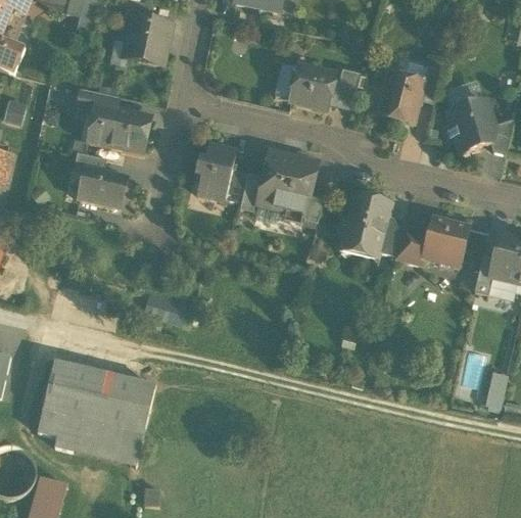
[(0,0),(0,68),(15,75),(27,49),(1,38),(0,38),(0,31),(3,33),(13,8),(26,13),(31,0),(14,0),(0,0)]
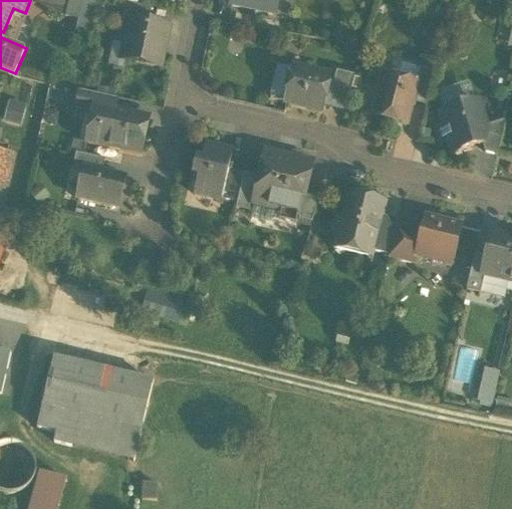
[(54,10),(67,14),(70,0),(39,0),(54,10)]
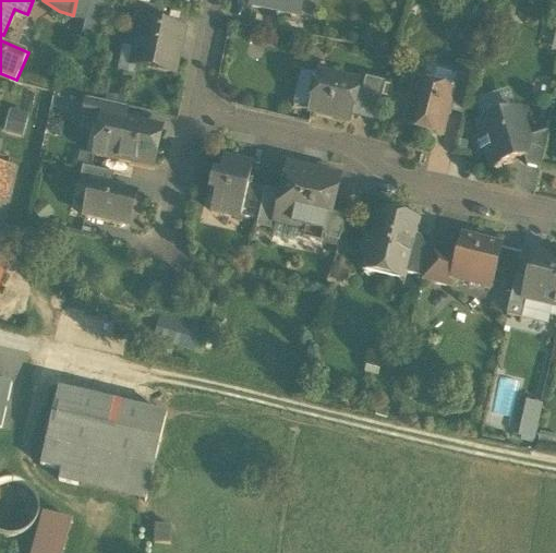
[(84,32),(100,35),(109,0),(76,0),(73,15),(87,19),(84,32)]
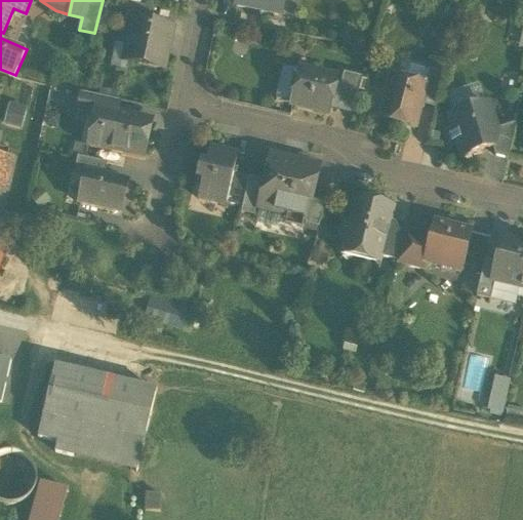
[(134,17),(151,22),(155,5),(141,2),(130,0),(126,17),(134,20),(134,17)]
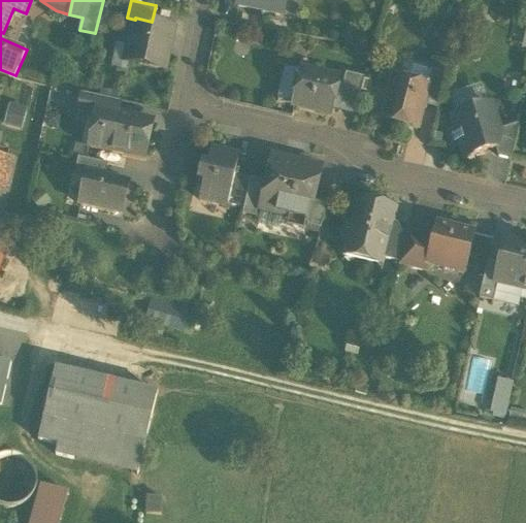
[(239,0),(239,3),(284,12),(286,0),(239,0)]
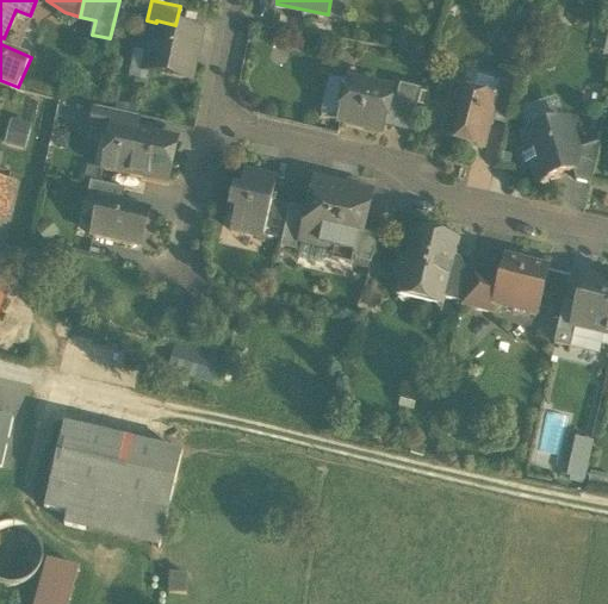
[(150,69),(191,78),(202,30),(175,25),(156,20),(156,23),(150,49),(147,68),(150,69)]
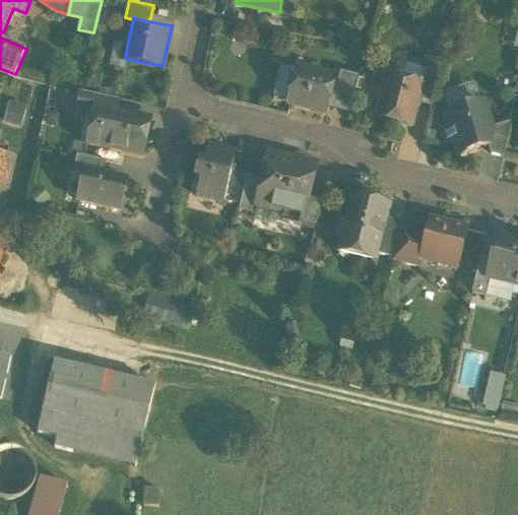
[(125,58),(128,42),(115,40),(111,64),(126,67),(128,59),(125,58)]
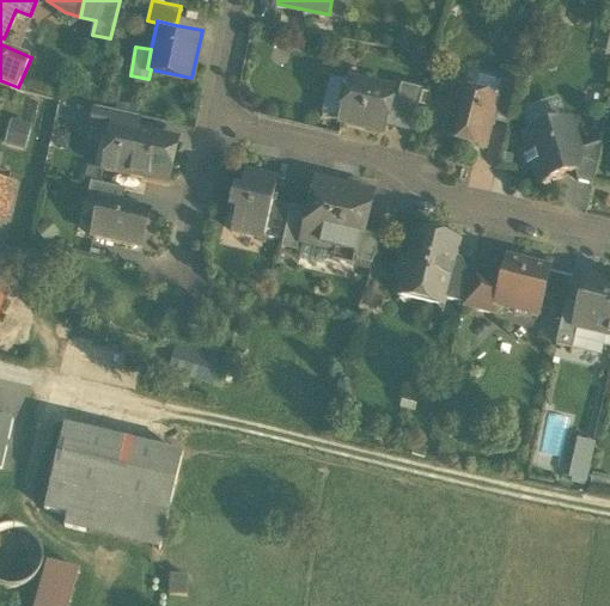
[(480,74),(475,92),(496,98),(500,79),(480,74)]
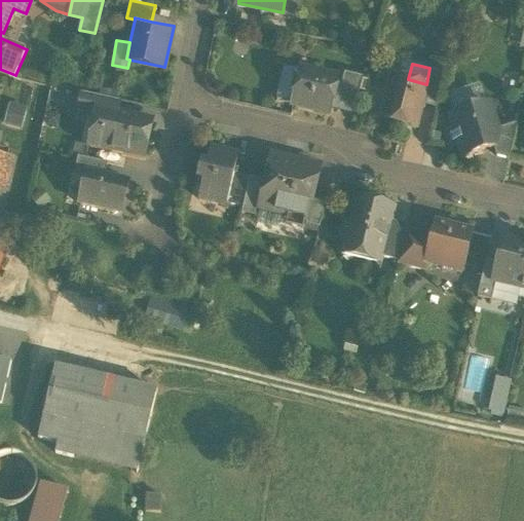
[(278,98),(295,102),(302,69),(286,65),(278,98)]
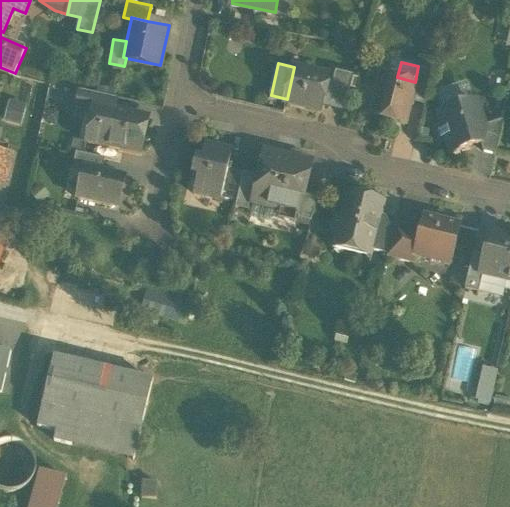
[(411,100),(425,103),(434,70),(418,66),(415,82),(416,82),(411,100)]
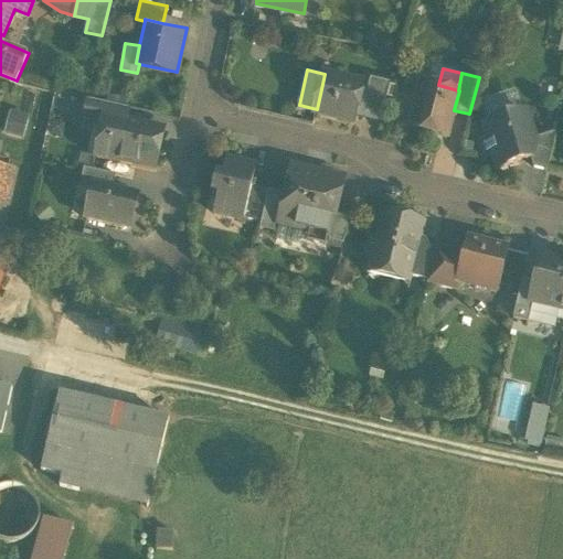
[(362,83),(325,74),(317,109),(353,118),(356,111),(361,86),(362,83)]
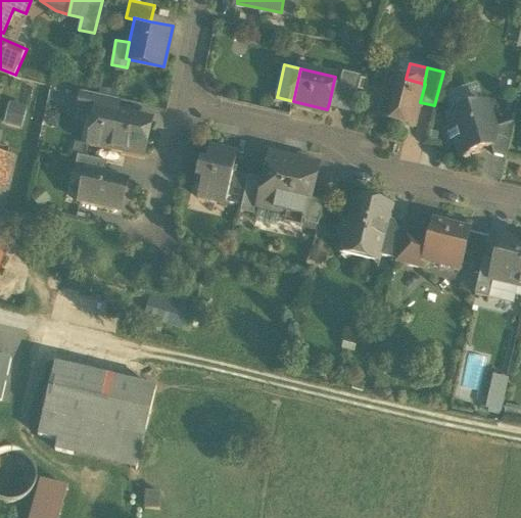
[(329,103),(352,108),(362,75),(343,71),(341,82),(334,80),(329,103)]
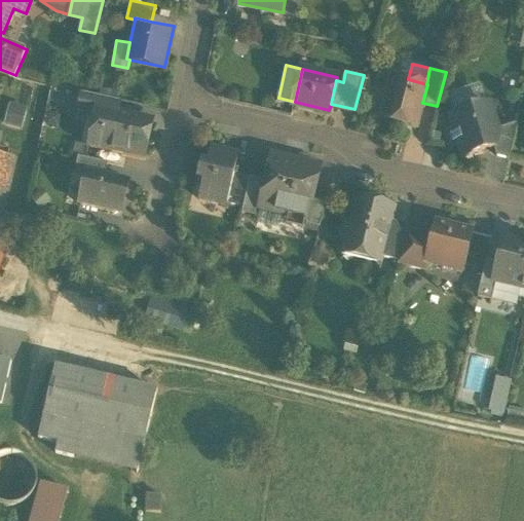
[(383,117),(417,126),(422,103),(427,84),(426,84),(408,79),(394,76),(383,117)]
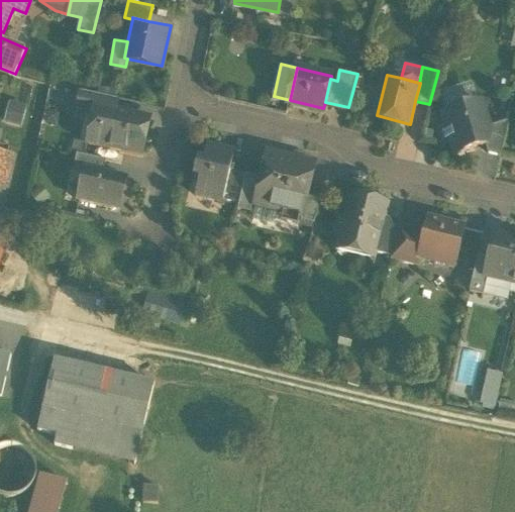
[(440,90),(447,111),(480,102),(473,80),(440,90)]
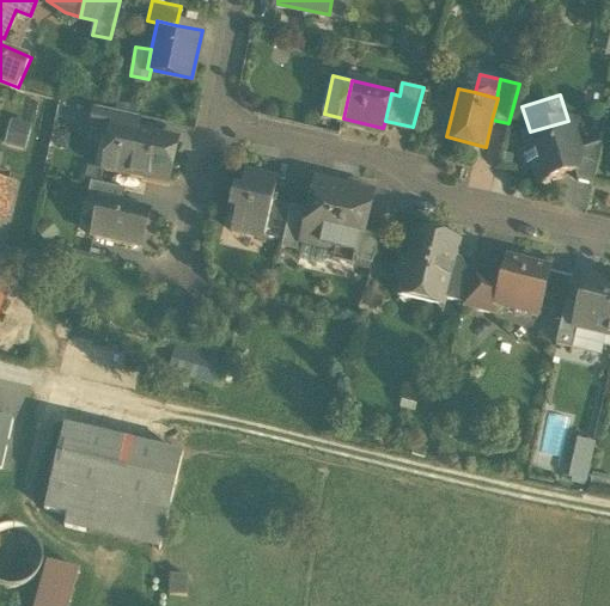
[(92,128),(119,134),(121,126),(138,129),(140,115),(97,105),(92,128)]
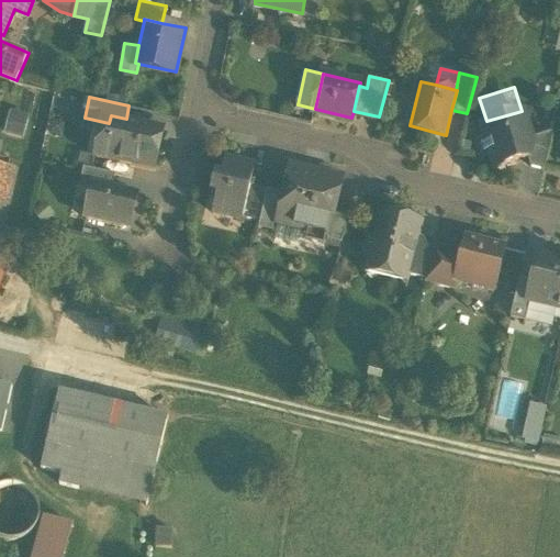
[(6,130),(25,134),(31,111),(11,107),(6,130)]
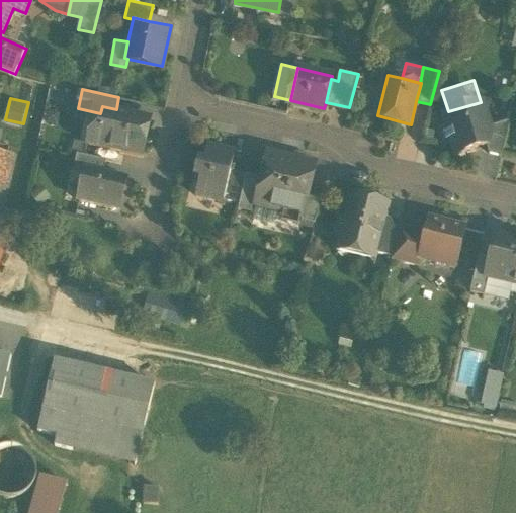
[(453,141),(456,153),(488,144),(489,143),(492,130),(491,125),(484,101),(481,102),(448,111),(444,112),(448,126),(441,129),(445,143),(453,141)]
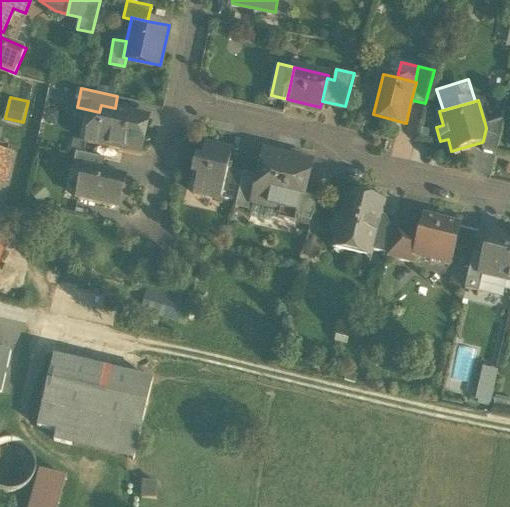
[(93,141),(142,152),(149,115),(115,108),(101,105),(99,112),(93,141)]
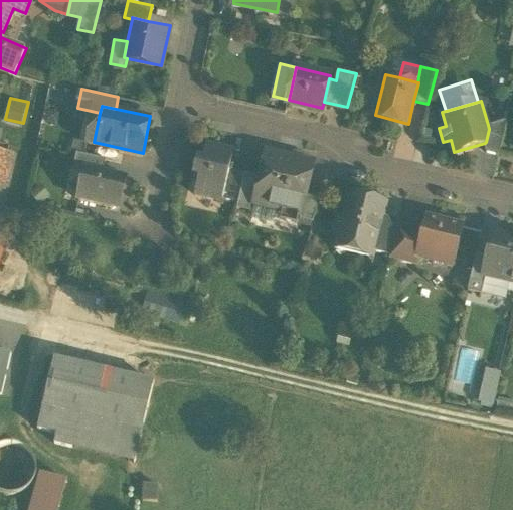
[(487,150),(500,153),(508,119),(488,125),(489,129),(486,142),(485,143),(487,150)]
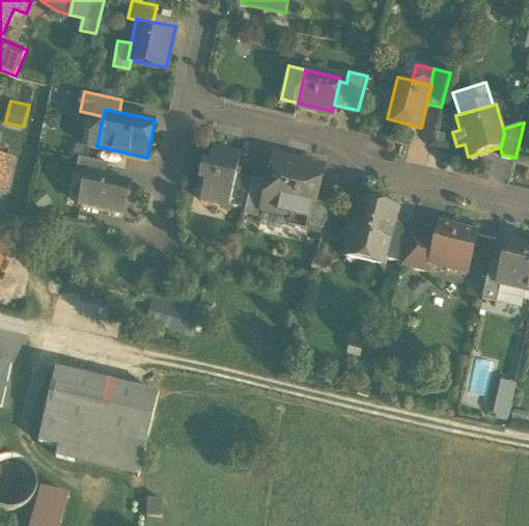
[(202,198),(229,204),(230,203),(238,172),(241,155),(214,148),(210,166),(203,164),(200,180),(206,182),(202,198)]
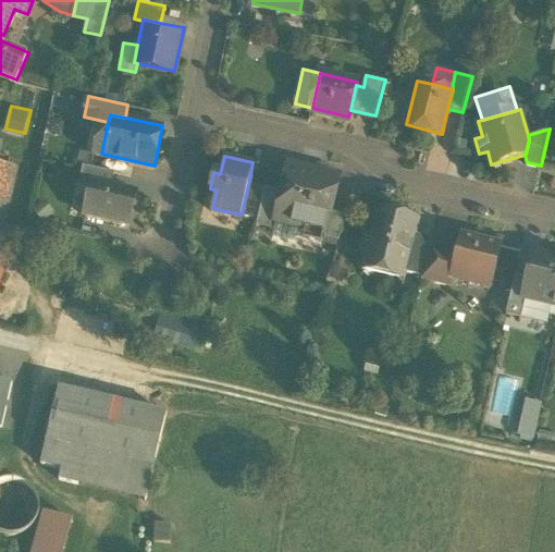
[(0,210),(5,211),(17,163),(0,159),(0,210)]
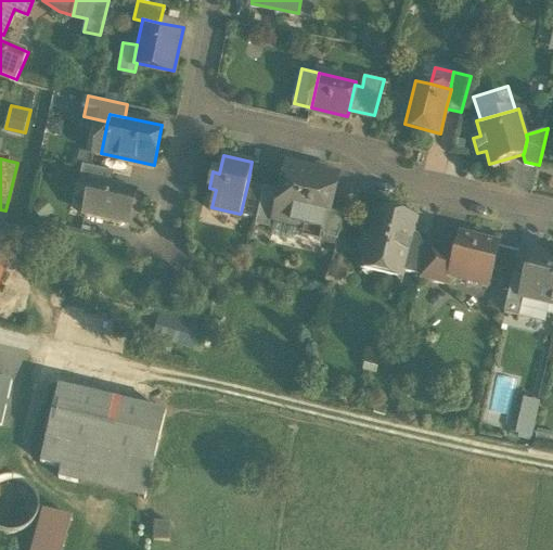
[(93,179),(112,183),(115,169),(84,163),(80,176),(93,179)]
